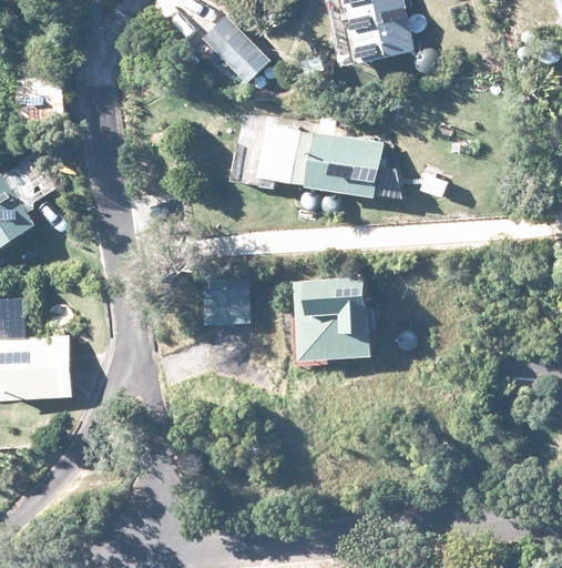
[(344,0),(358,63),(414,51),(402,0),(344,0)]
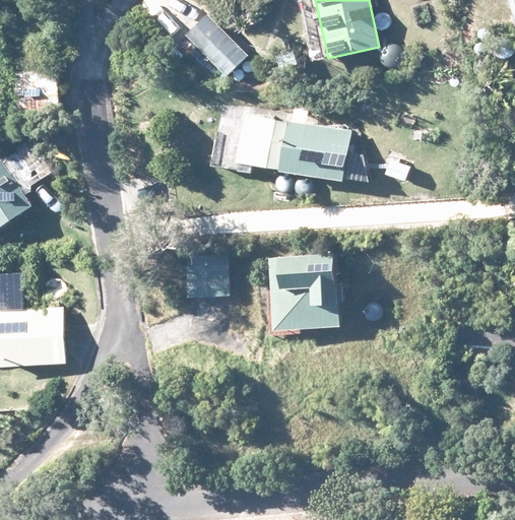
[(205,15),(184,37),(224,78),(247,57),(205,15)]
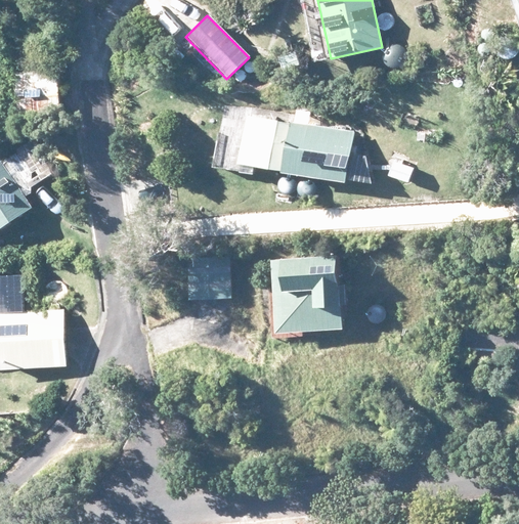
[(15,117),(59,115),(57,78),(41,79),(40,70),(13,71),(15,117)]
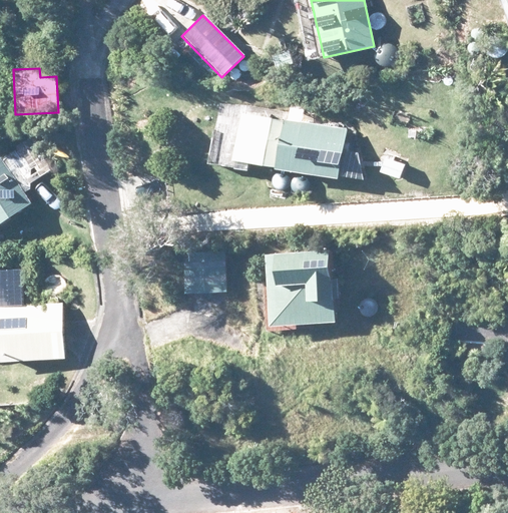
[(240,114),(232,160),(337,177),(337,175),(361,178),(357,153),(341,150),(344,130),(240,114)]
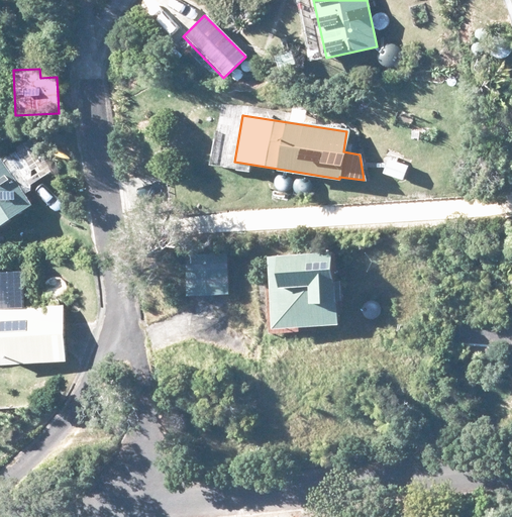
[(381,174),(401,181),(406,166),(386,159),(381,174)]
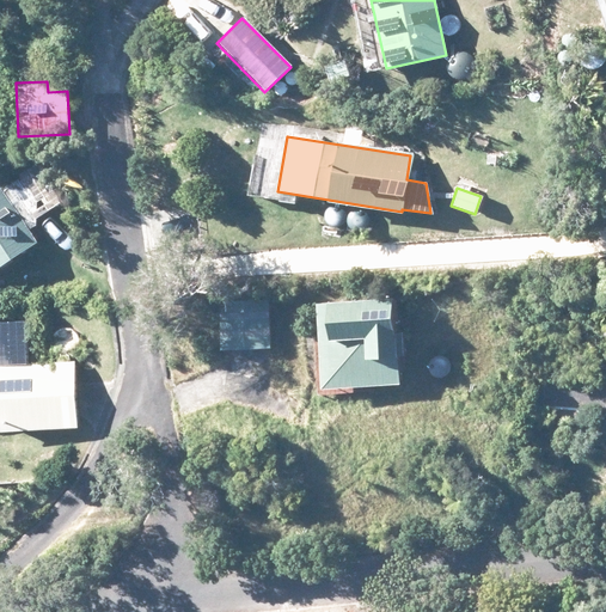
[(0,268),(36,243),(0,189),(0,268)]
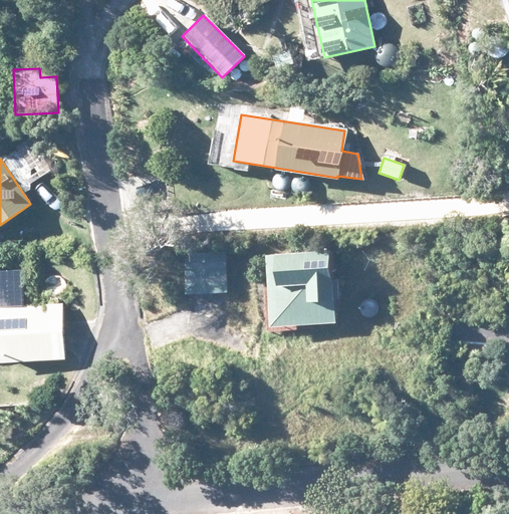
[(226,293),(225,250),(182,252),(183,294),(226,293)]
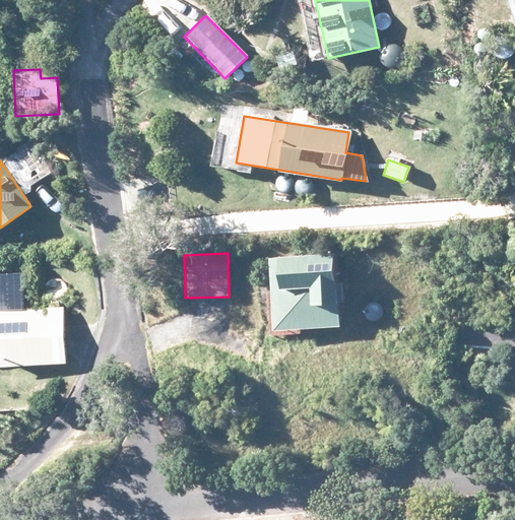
[(271,331),(339,327),(335,253),(267,257),(271,331)]
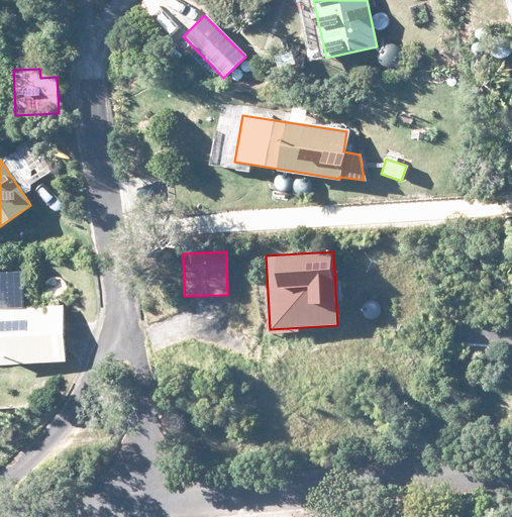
[(0,366),(65,363),(62,305),(0,308),(0,366)]
